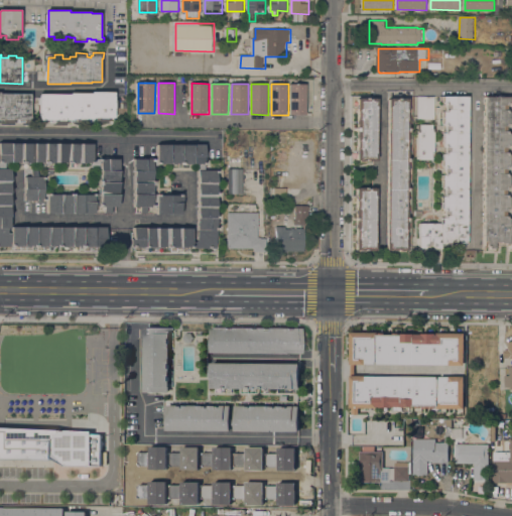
[(307,115),(291,115),(291,84),(307,84),(307,115)]
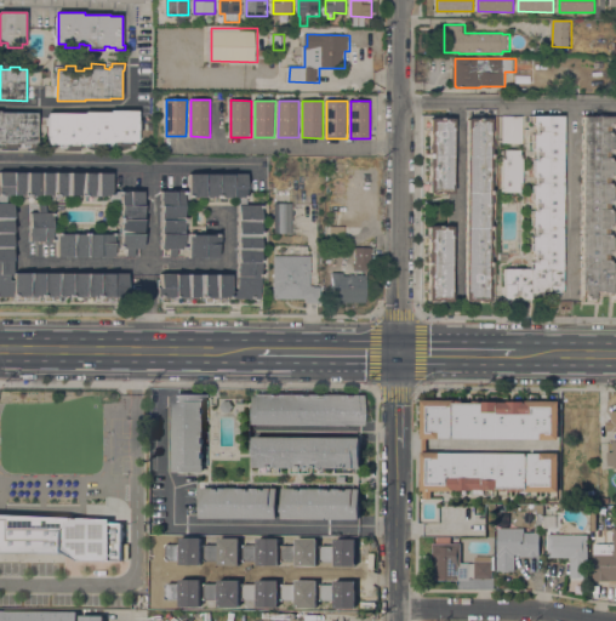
[(39,147),(32,147),(32,143),(21,143),(21,147),(6,147),(6,143),(1,143),(1,142),(0,142),(0,110),(3,112),(3,113),(39,113),(39,147)]
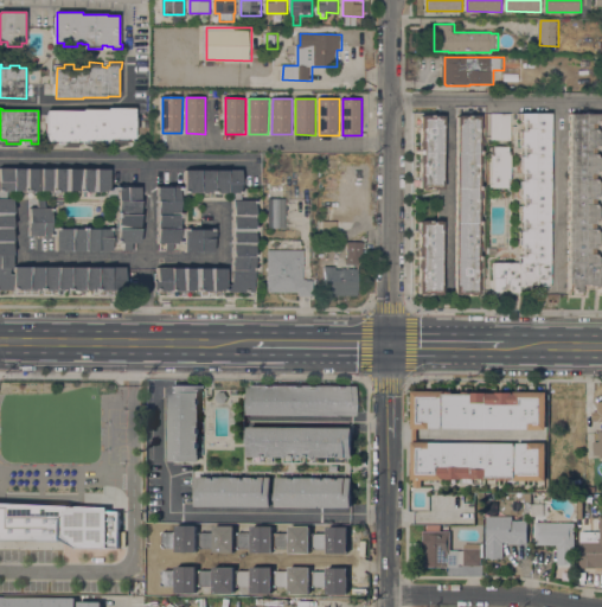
[(136,117),(140,117),(140,131),(136,131),(136,138),(132,138),(132,142),(117,141),(117,138),(111,138),(111,139),(107,139),(106,144),(93,144),(93,140),(87,139),(87,141),(82,141),(82,145),(66,145),(68,140),(57,140),(57,145),(49,144),(49,110),(85,112),(85,109),(110,109),(110,108),(138,108),(136,117)]
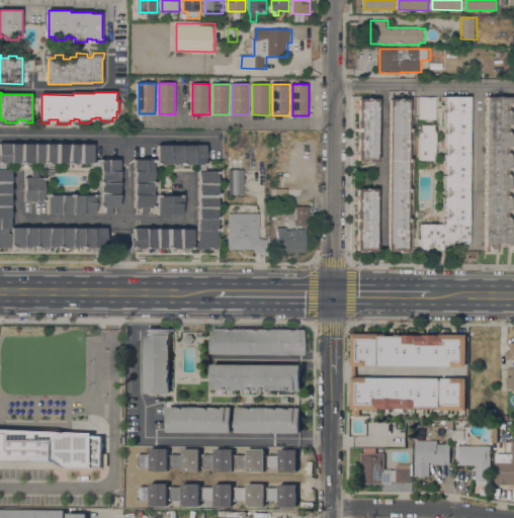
[(438,119),(421,119),(422,96),(438,97),(438,119)]
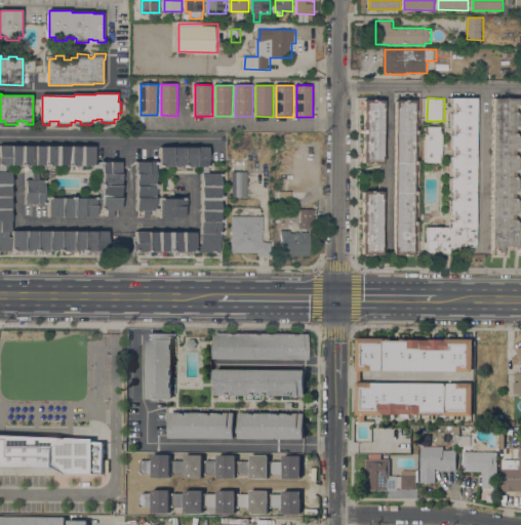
[(477,249),(474,249),(474,251),(466,251),(466,246),(459,246),(455,246),(455,247),(450,247),(450,252),(429,252),(429,227),(450,227),(450,221),(453,221),(454,219),(454,214),(454,212),(452,212),(452,211),(450,211),(451,199),(453,200),(454,198),(454,193),(454,191),(452,191),(452,190),(450,190),(451,177),(453,178),(454,175),(455,171),(454,170),(452,170),(452,168),(451,168),(451,163),(452,163),(452,157),(453,157),(455,155),(455,150),(454,148),(452,148),(452,134),(454,134),(455,132),(455,128),(454,126),(452,126),(452,125),(451,125),(451,113),(454,113),(455,111),(455,106),(454,105),(453,105),(453,104),(451,104),(451,97),(478,97),(477,249)]
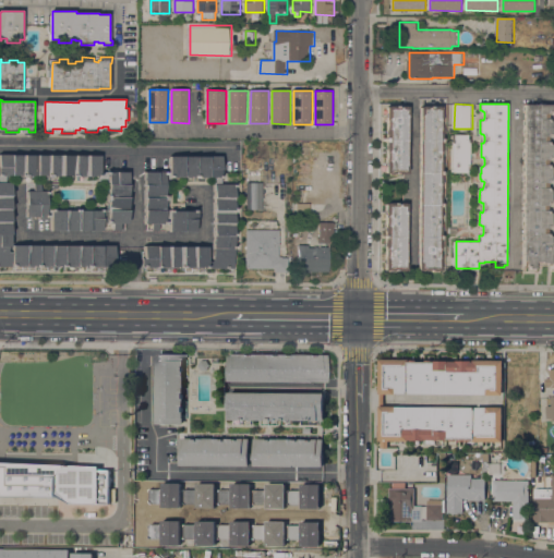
[(526,105),(553,105),(553,111),(552,111),(550,113),(550,118),(552,121),(553,121),(553,134),(552,134),(550,136),(550,142),(552,144),(553,144),(553,157),(552,157),(550,160),(550,165),(552,168),(553,168),(553,173),(553,180),(552,180),(550,182),(550,187),(551,190),(553,190),(553,203),(551,203),(550,205),(550,210),(551,213),(553,213),(553,226),(552,226),(550,228),(550,233),(551,235),(553,235),(553,270),(553,265),(549,265),(549,264),(543,264),(543,263),(537,263),(537,269),(530,269),(530,266),(526,266),(526,105)]
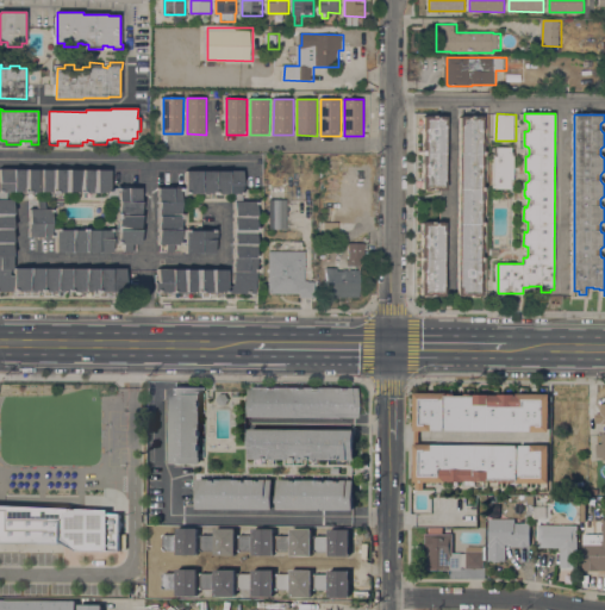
[(448,190),(424,190),(424,116),(449,116),(448,190)]
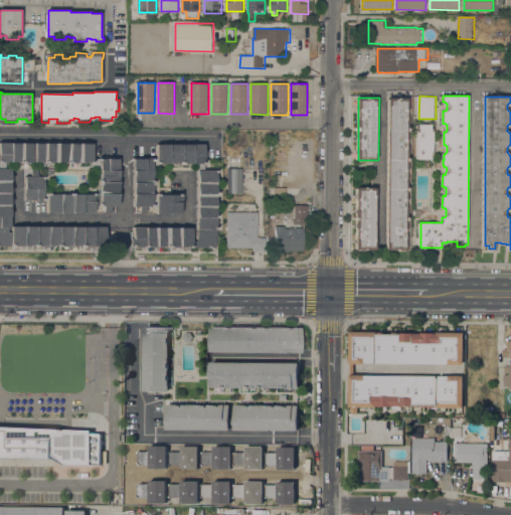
[(408,249),(388,249),(389,99),(409,99),(408,249)]
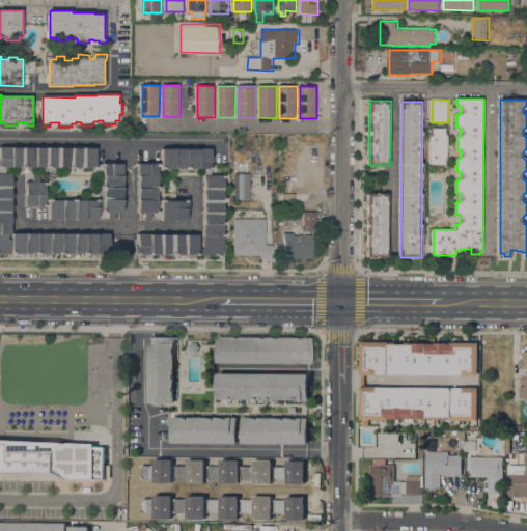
[(433,128),(447,128),(446,136),(448,136),(448,157),(446,157),(446,165),(434,164),(432,164),(433,128)]
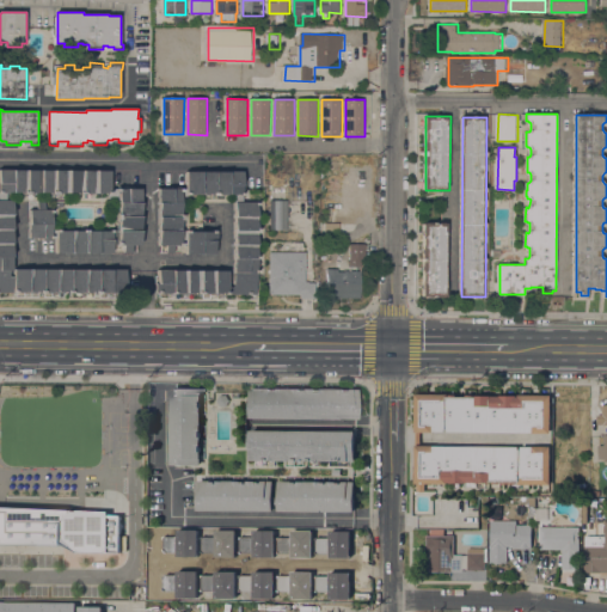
[(0,292),(0,170),(111,171),(111,185),(138,185),(138,188),(142,188),(142,246),(140,246),(140,251),(126,251),(126,246),(121,246),(121,248),(115,248),(115,254),(59,254),(59,239),(54,239),(54,240),(31,240),(31,201),(14,201),(14,269),(128,269),(128,276),(130,276),(130,292),(0,292)]
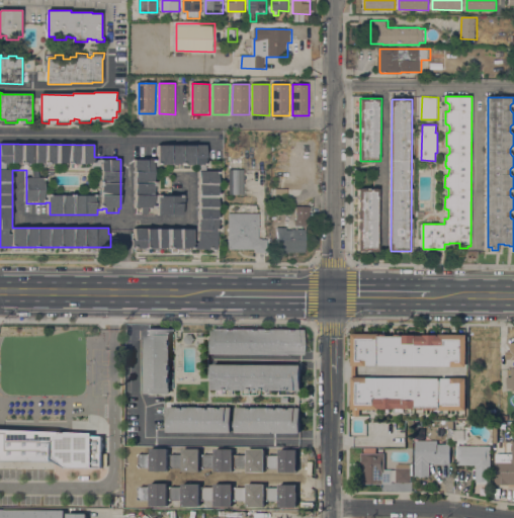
[(135,249),(135,234),(136,234),(136,229),(195,229),(195,243),(200,243),(200,171),(170,171),(170,173),(174,173),(174,195),(186,195),(186,210),(184,210),(184,216),(160,216),(160,210),(151,210),(151,209),(150,209),(150,214),(139,214),(139,209),(137,209),(137,160),(142,160),(142,158),(160,158),(160,145),(207,146),(207,151),(209,151),(209,172),(220,172),(220,249),(135,249)]
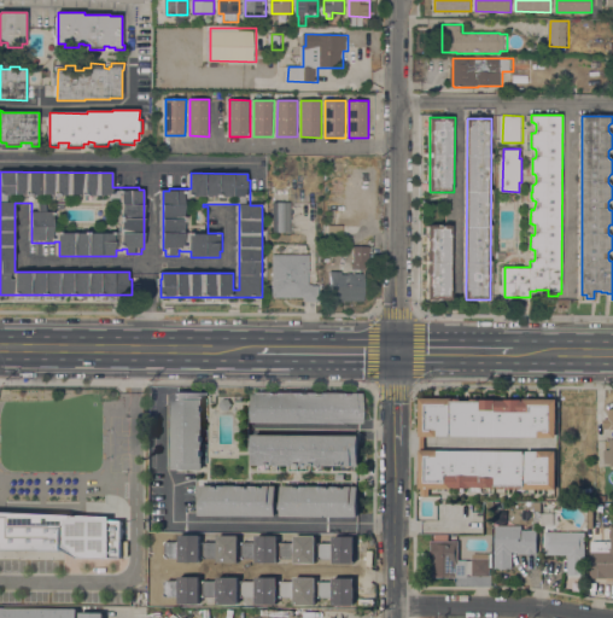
[(293,232),(276,232),(276,202),(293,202),(293,232)]
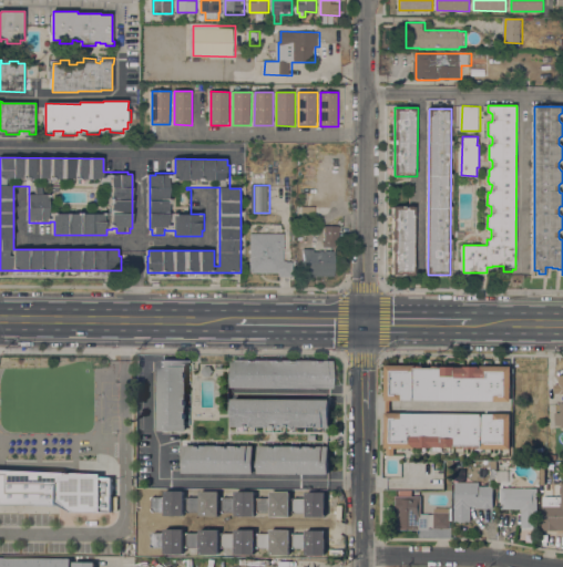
[(304,206),(317,206),(318,220),(304,220),(304,206)]
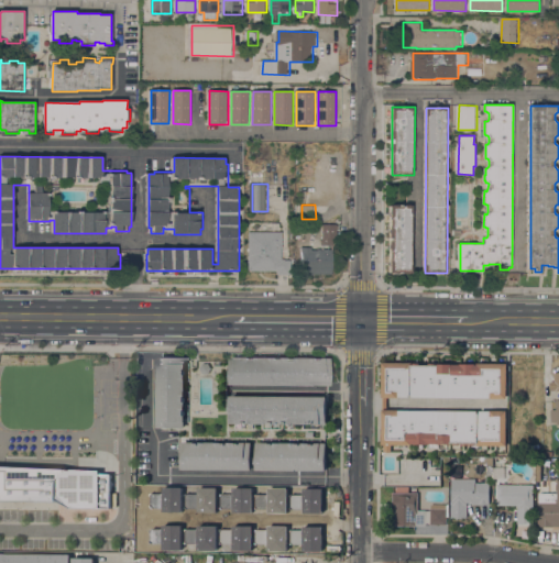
[(413,273),(391,273),(391,206),(414,206),(413,273)]
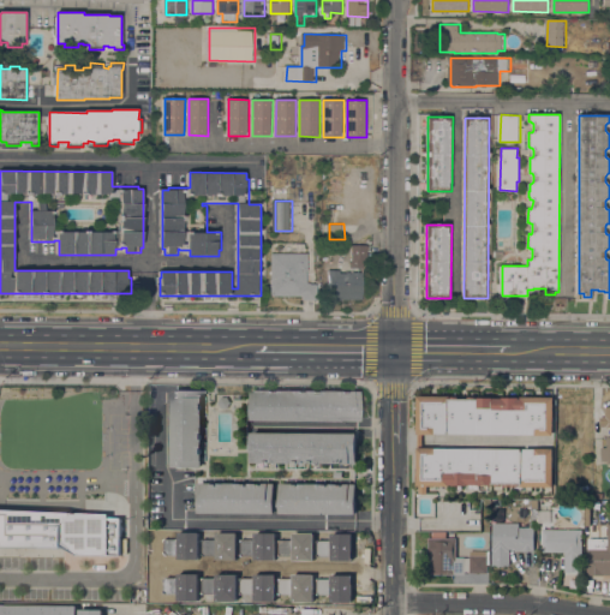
[(354,245),(371,245),(370,260),(366,260),(366,268),(354,267),(354,245)]
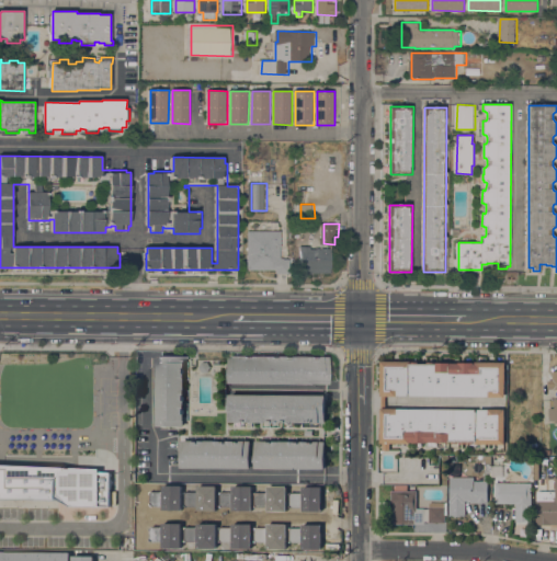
[(249,270),(250,230),(283,231),(283,258),(285,258),(285,259),(292,259),(292,274),(279,274),(279,270),(249,270)]
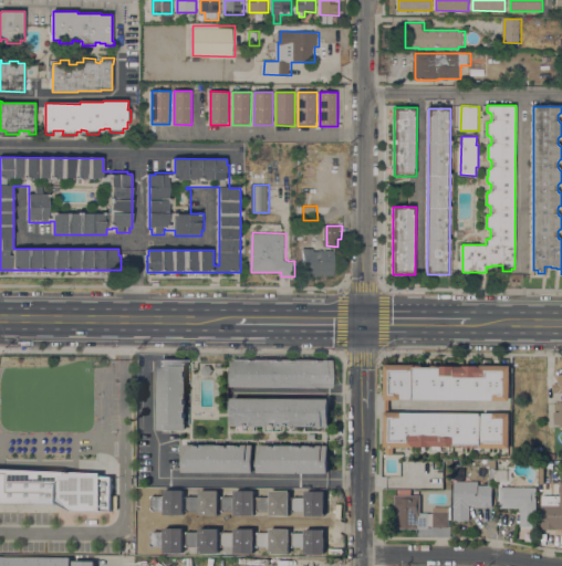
[(336,275),(316,275),(316,276),(306,276),(306,275),(304,275),(305,248),(315,249),(315,251),(322,251),(322,250),(325,250),(325,251),(328,251),(328,250),(336,250),(336,251),(337,251),(336,275)]
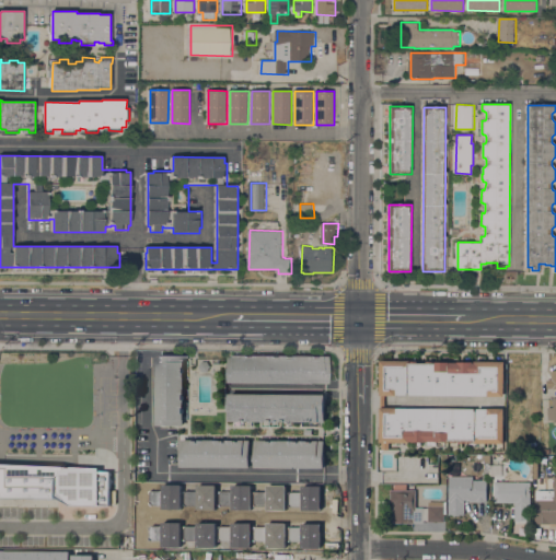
[(161,356),(187,356),(187,426),(160,426),(161,356)]
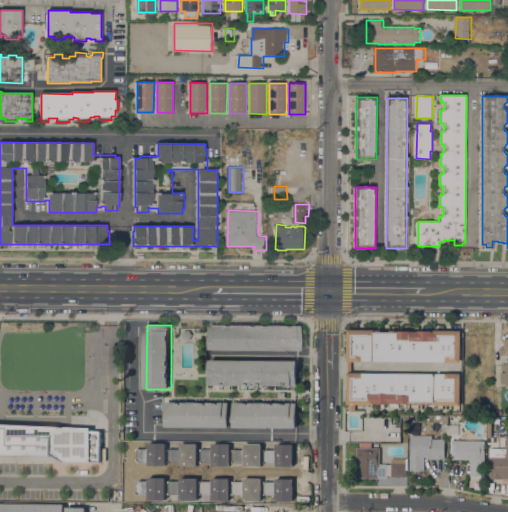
[(301,326),(300,350),(212,349),(212,325),(301,326)]
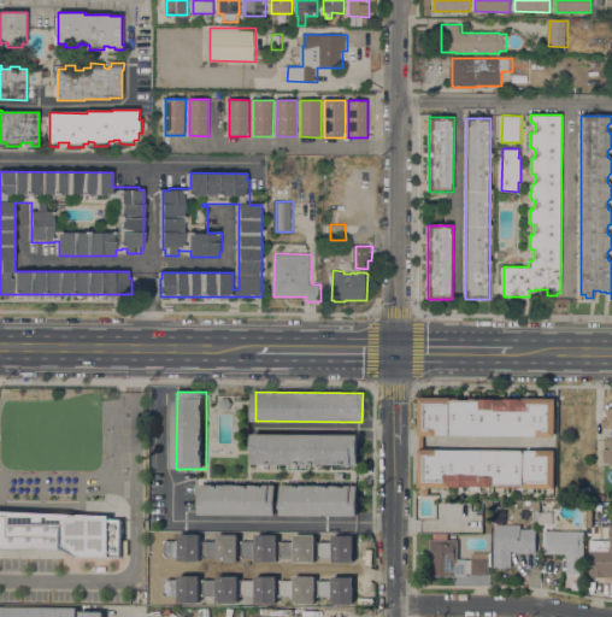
[(559,450),(559,488),(498,488),(498,487),(459,486),(459,487),(433,487),(433,495),(424,495),(424,487),(422,487),(423,397),(559,398),(559,436),(428,435),(428,448),(559,450)]
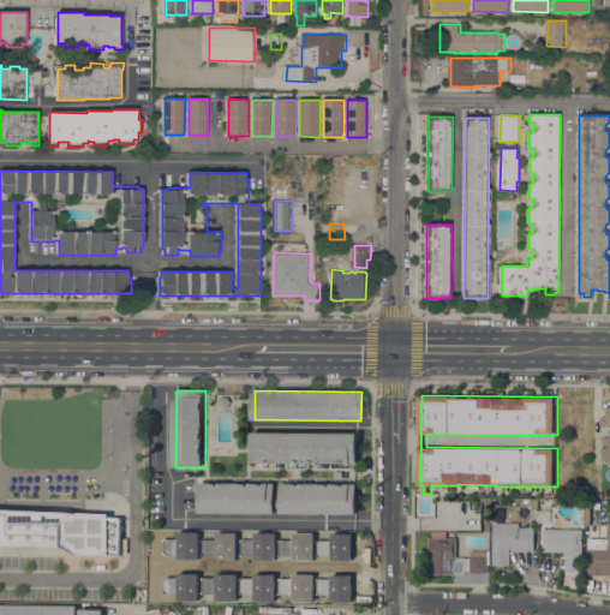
[(362,434),(360,464),(255,463),(256,433),(362,434)]
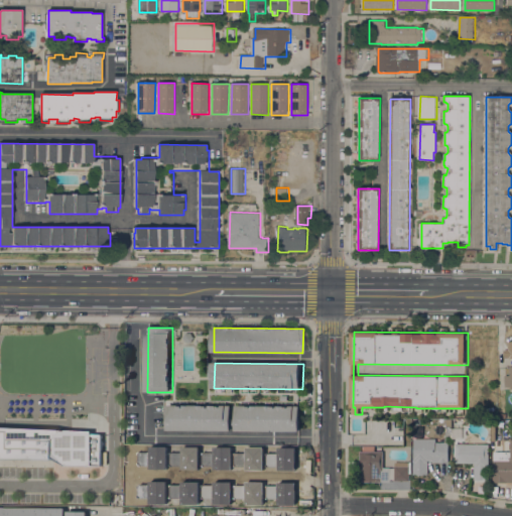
[(170,430),(170,405),(234,405),(234,419),(238,419),(238,405),(302,406),(302,430),(238,430),(238,424),(234,424),(234,430),(170,430)]
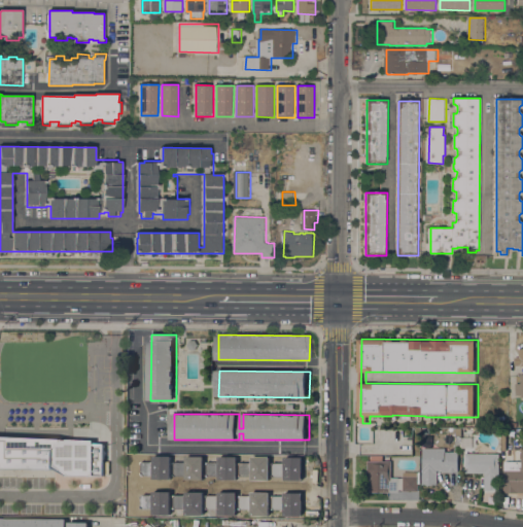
[(100,438),(111,438),(111,451),(100,451),(100,438)]
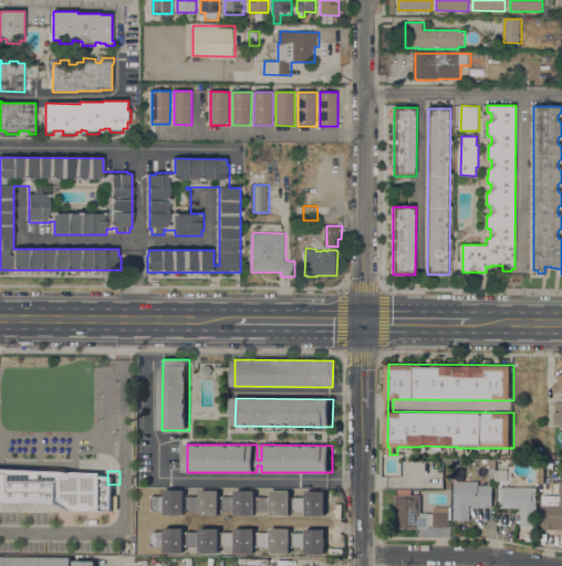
[(457,481),(481,482),(481,485),(495,485),(495,507),(485,507),(485,505),(472,505),(472,520),(468,520),(468,521),(461,521),(461,520),(457,520),(457,481)]
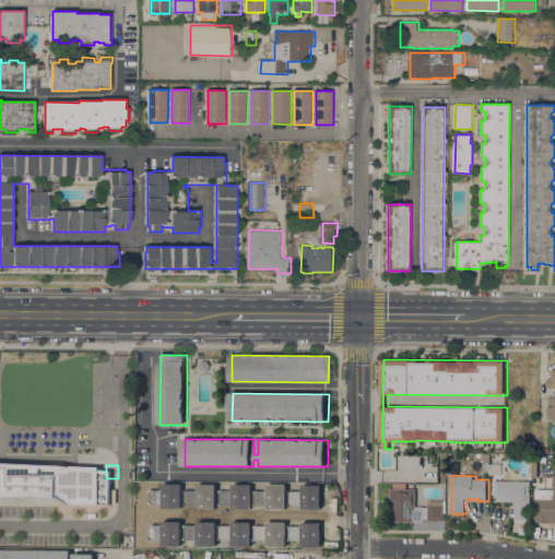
[(533,482),(533,520),(517,520),(518,501),(497,501),(497,480),(533,482)]
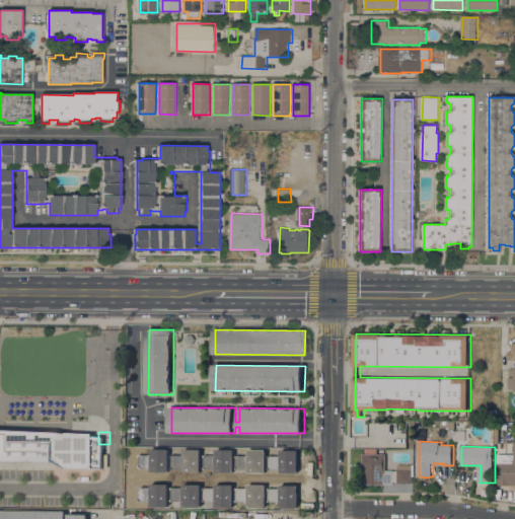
[(367,485),(367,468),(365,468),(365,454),(388,454),(388,470),(400,470),(400,465),(417,464),(417,476),(415,476),(415,484),(399,484),(399,483),(395,483),(395,485),(367,485)]
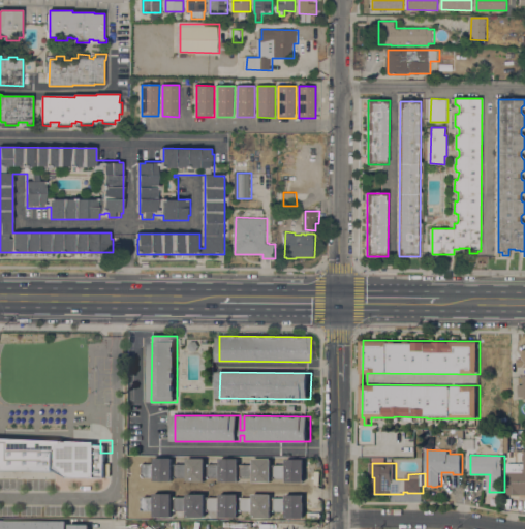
[(508,471),(510,471),(510,463),(524,463),(524,495),(508,495),(508,471)]
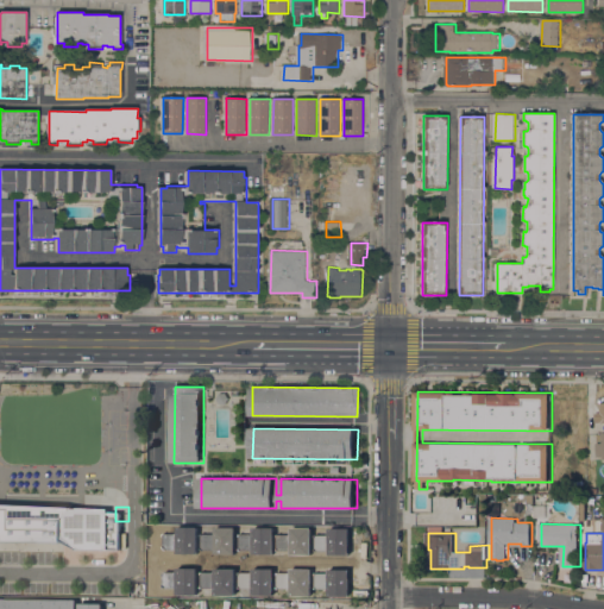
[(313,539),(327,539),(327,537),(343,538),(343,544),(345,544),(345,556),(347,556),(347,560),(345,560),(345,571),(326,571),(326,570),(312,570),(313,539)]
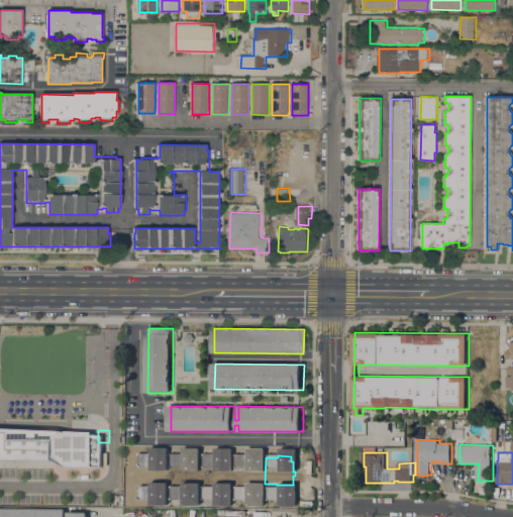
[(68,516),(0,516),(0,508),(68,509),(68,516)]
